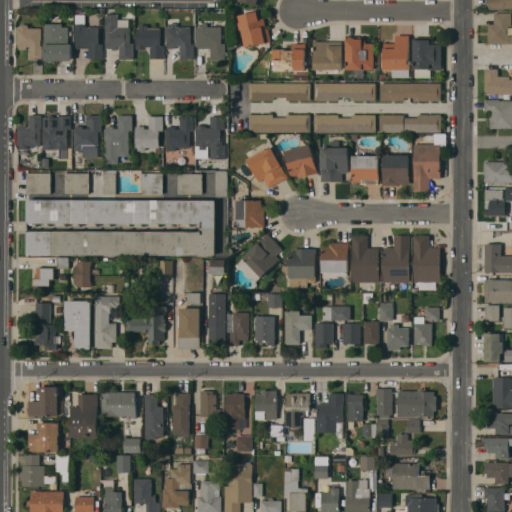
[(511,0),(511,8),(489,8),(489,0),(511,0)]
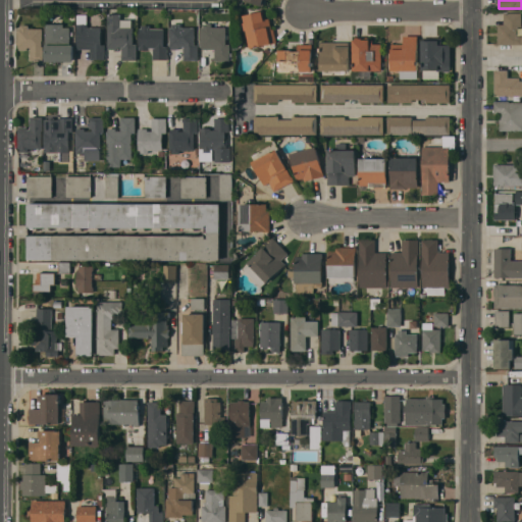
[(272,29),(274,29),(276,42),(251,47),(247,30),(246,30),(244,22),(245,21),(244,14),(261,11),(261,10),(264,10),(266,18),(270,17),(272,29)]
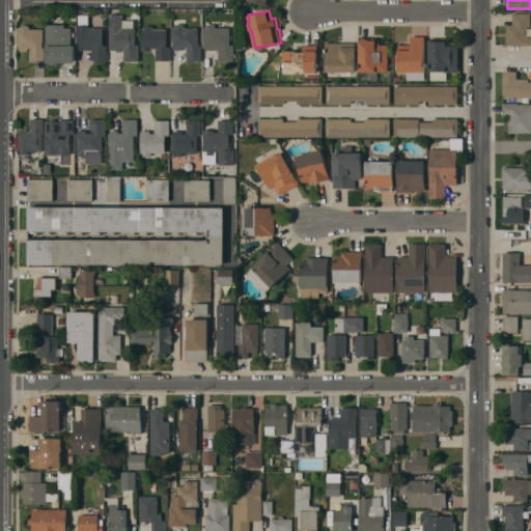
[(507,35),(506,35),(506,32),(506,24),(512,24),(512,12),(530,12),(530,26),(527,26),(527,29),(527,36),(530,36),(530,45),(507,45),(507,35)]
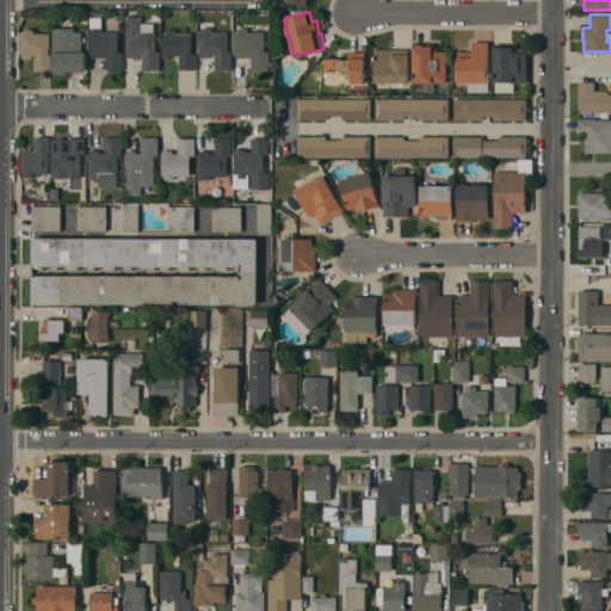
[(160,71),(142,71),(142,54),(137,54),(137,57),(128,57),(128,54),(127,54),(127,16),(141,16),(141,23),(154,23),(154,31),(156,31),(156,51),(160,51),(160,71)]
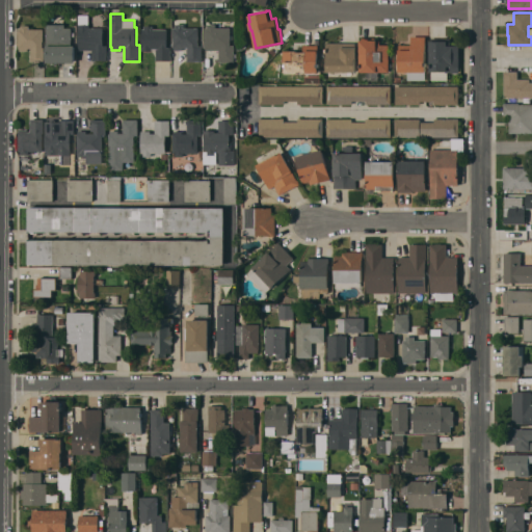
[(107,60),(92,60),(92,49),(79,49),(79,15),(88,15),(88,27),(103,28),(103,45),(107,45),(107,60)]
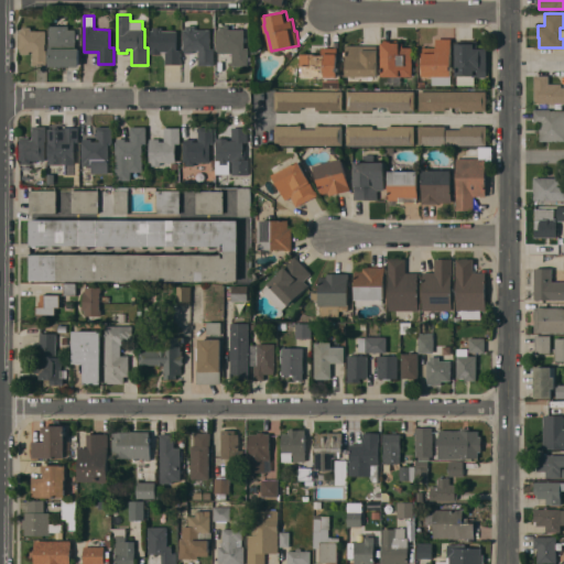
[(50,66),(50,25),(69,25),(69,29),(75,29),(75,34),(78,34),(78,38),(76,38),(76,47),(79,47),(79,66),(50,66)]
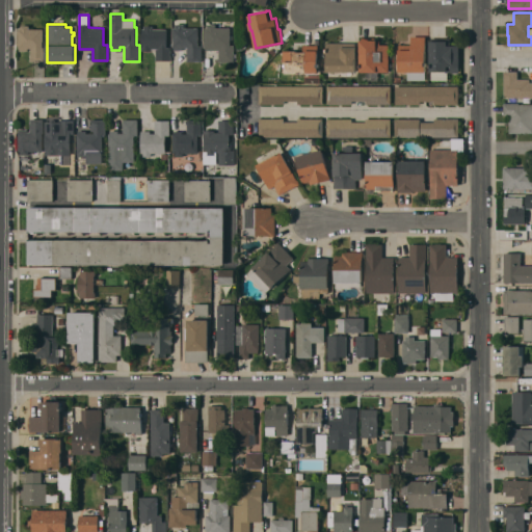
[(198,45),(202,45),(202,61),(187,61),(187,48),(183,48),(183,50),(175,50),(175,47),(173,47),(174,27),(176,27),(176,24),(184,24),(184,27),(198,28),(198,45)]
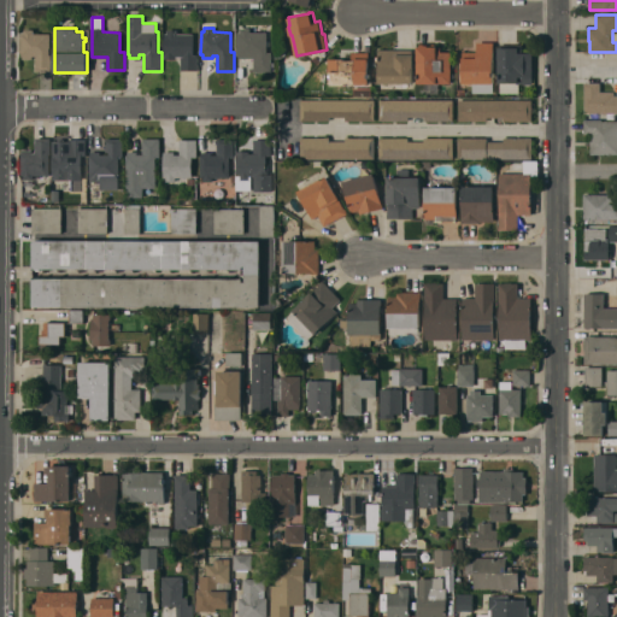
[(271,71),(254,71),(254,58),(239,58),(239,54),(238,54),(239,33),(241,33),(241,28),(251,28),(251,31),(268,33),(266,52),(271,52),(271,71)]
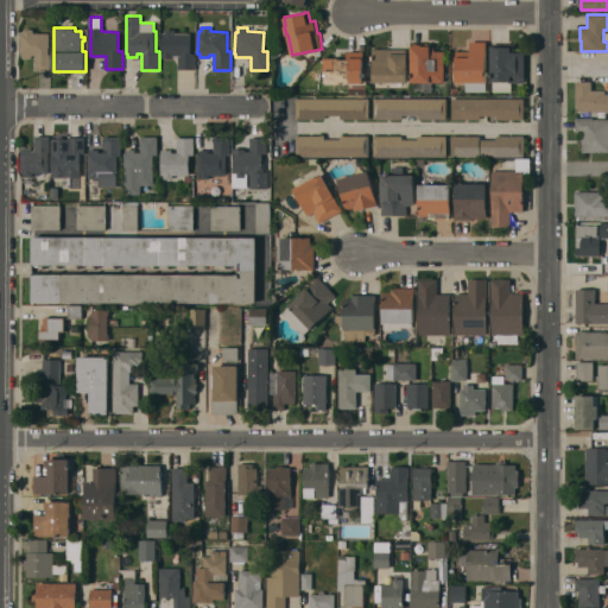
[(50,54),(51,54),(50,69),(36,69),(36,55),(32,55),(32,57),(23,57),(23,55),(21,55),(21,32),(24,32),(24,29),(33,29),(33,32),(50,32),(50,54)]
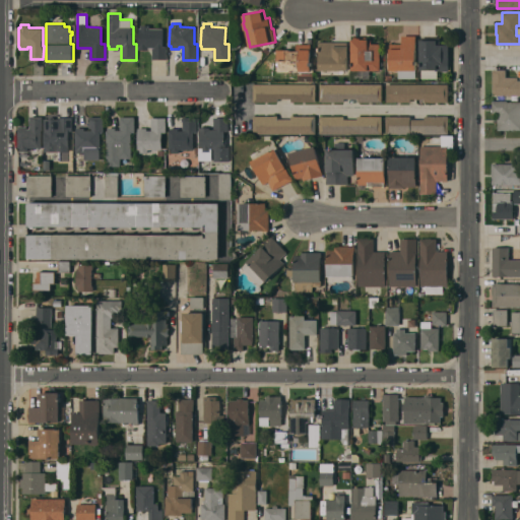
[(152,47),(148,47),(148,49),(139,49),(139,27),(141,27),(141,24),(149,24),(149,28),(163,28),(164,45),(167,45),(167,58),(152,59),(152,47)]
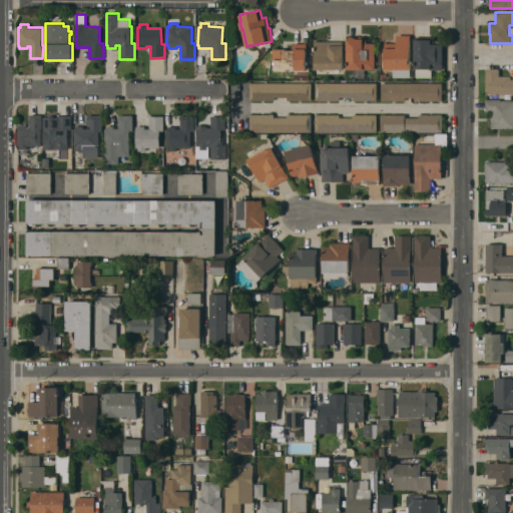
[(385,69),(385,49),(385,42),(397,42),(397,34),(411,35),(411,69),(385,69)]
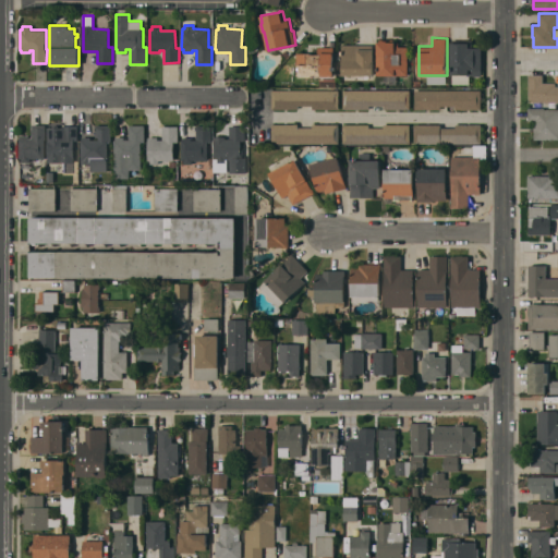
[(408,65),(410,65),(410,70),(408,70),(408,75),(396,74),(396,75),(377,75),(378,41),(380,41),(380,39),(387,40),(387,41),(399,41),(399,46),(408,46),(408,65)]
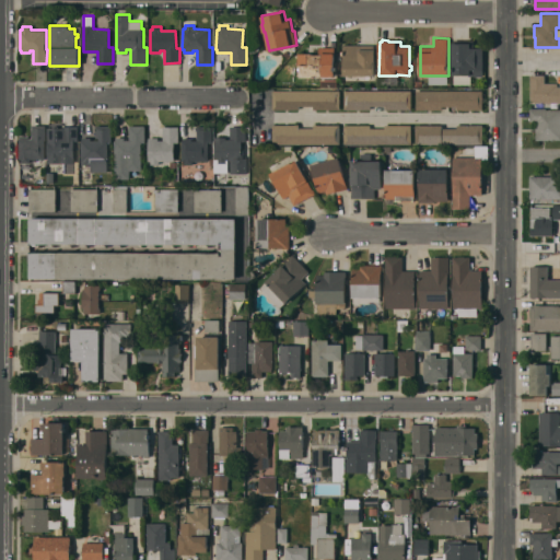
[(483,76),(470,76),(470,84),(454,83),(454,67),(453,67),(453,39),(474,41),(474,47),(483,47),(483,76)]
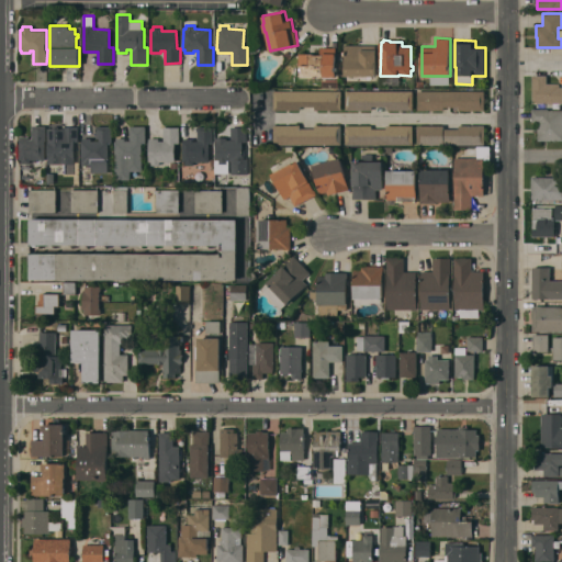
[(375,45),(375,49),(377,49),(377,63),(375,63),(375,75),(346,75),(346,66),(344,66),(344,62),(345,62),(345,45),(375,45)]
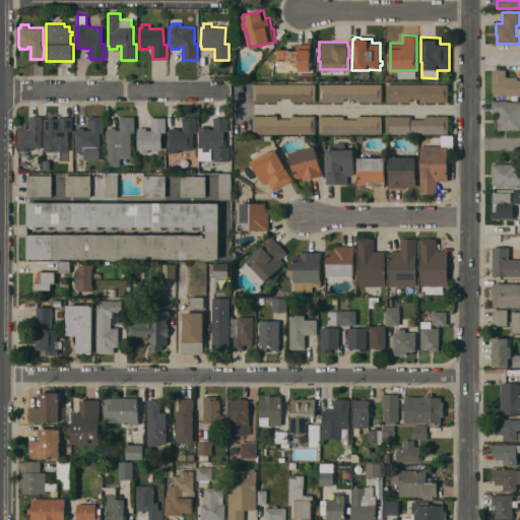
[(311,44),(311,49),(312,49),(311,70),(304,70),(300,70),(291,70),(289,71),(286,71),(285,70),(278,69),(278,61),(276,61),(276,50),(297,50),(297,43),(311,44)]
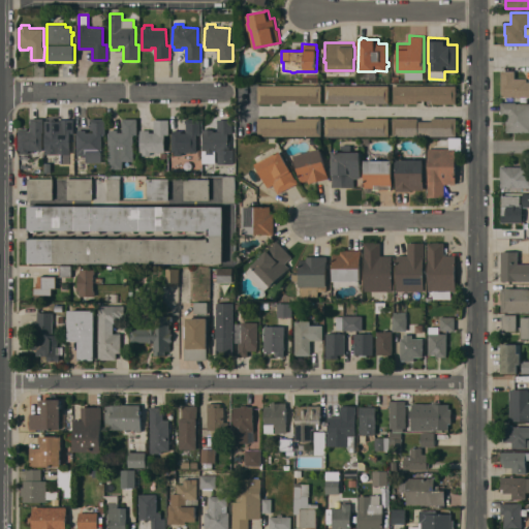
[(528,96),(501,96),(501,70),(515,70),(515,79),(527,79),(527,82),(528,82),(528,96)]
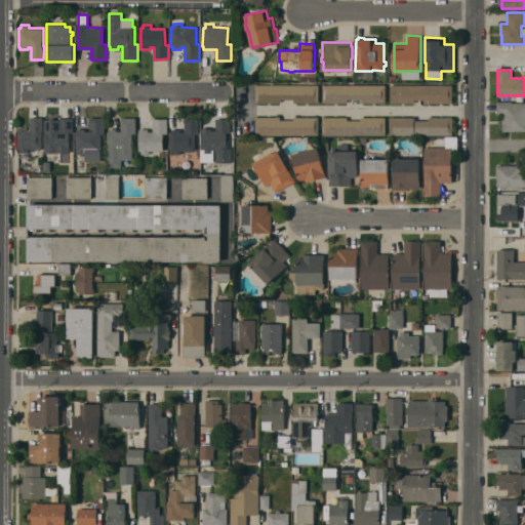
[(319,84),(319,103),(294,103),(294,99),(281,99),(281,103),(255,102),(256,84),(319,84)]
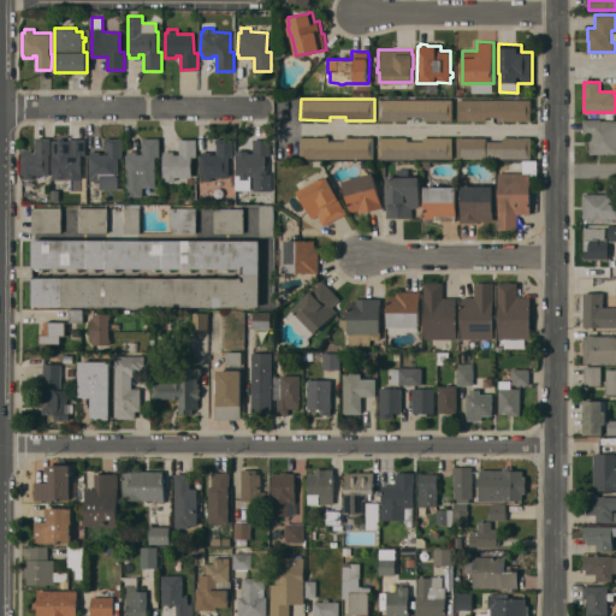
[(452,99),(452,120),(425,120),(425,117),(408,117),(408,120),(379,119),(379,99),(452,99)]
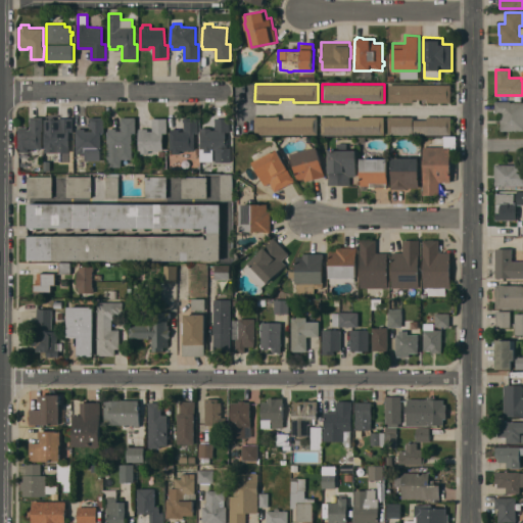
[(452,84),(450,102),(427,102),(427,99),(413,99),(413,101),(388,101),(388,84),(452,84)]
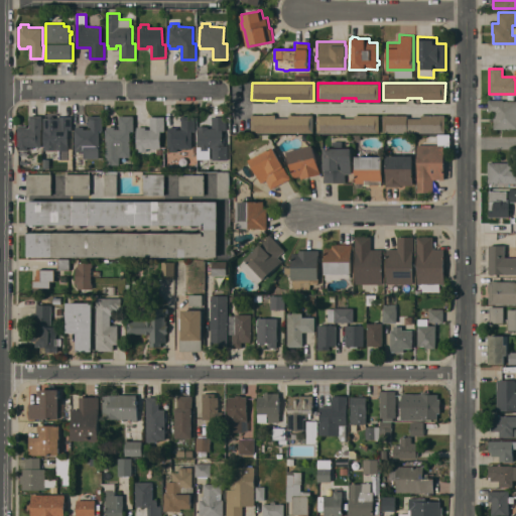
[(515,128),(494,128),(494,111),(489,111),(489,99),(503,99),(503,101),(515,101),(515,128)]
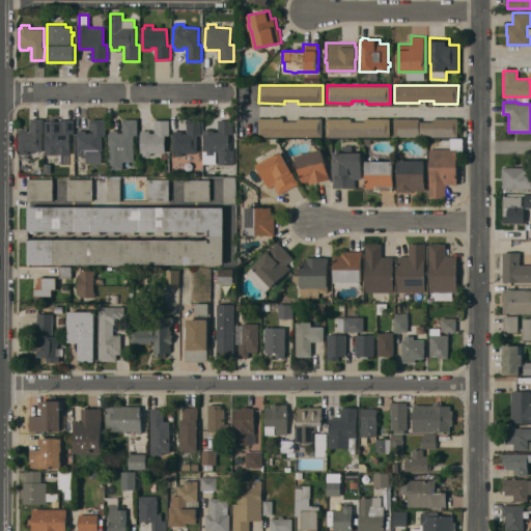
[(284,117),(284,121),(298,121),(298,117),(323,117),(323,136),(259,136),(258,117),(284,117)]
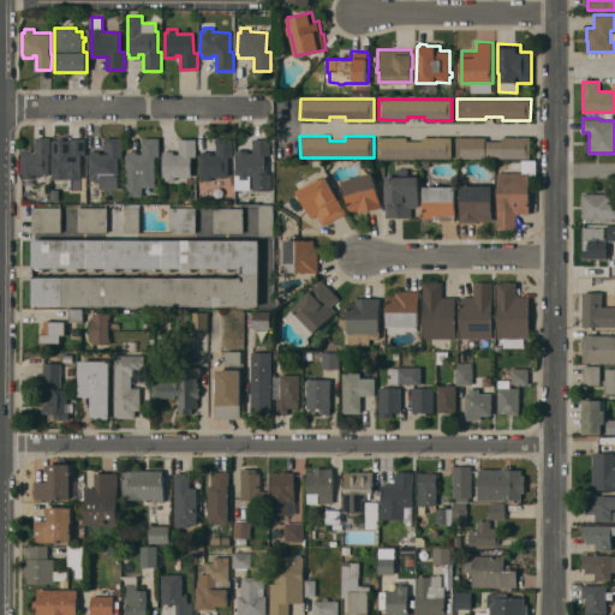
[(407,136),(407,139),(423,139),(423,137),(452,137),(452,157),(378,157),(378,136),(407,136)]
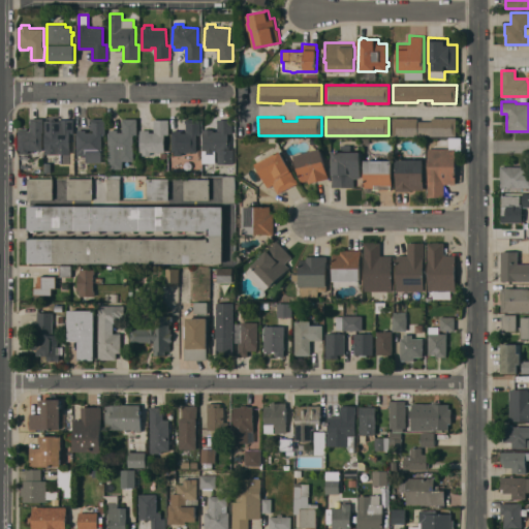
[(417,117),(417,121),(432,121),(432,118),(457,117),(457,135),(393,135),(393,117),(417,117)]
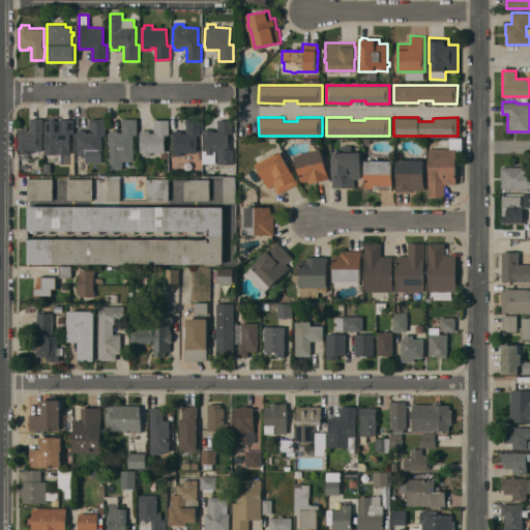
[(43,133),(42,133),(42,150),(29,150),(29,159),(20,159),(20,153),(21,153),(21,150),(19,150),(19,130),(20,130),(20,128),(28,128),(28,130),(31,130),(31,118),(43,118),(43,133)]
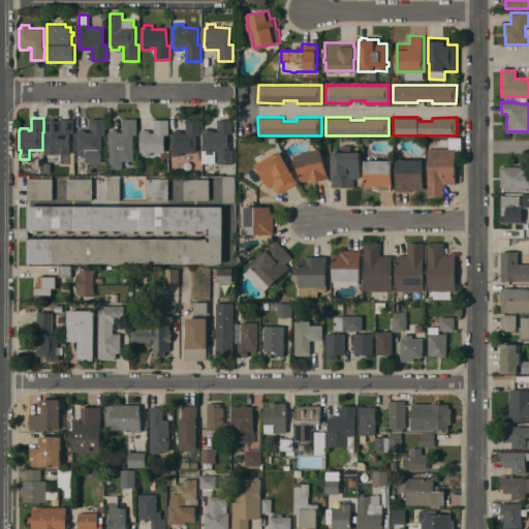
[(78,132),(78,129),(86,129),(86,132),(91,132),(91,118),(105,118),(105,133),(102,133),(102,162),(87,162),(87,155),(78,155),(78,132)]
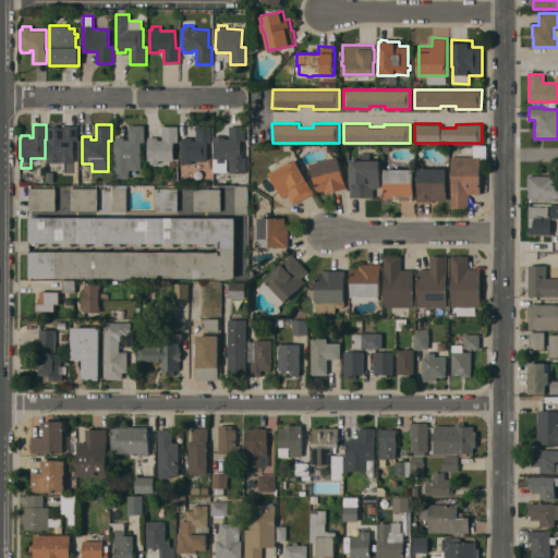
[(114,140),(116,140),(116,136),(124,136),(124,140),(130,140),(130,124),(145,124),(145,142),(141,142),(142,169),(130,169),(130,178),(114,178),(114,140)]
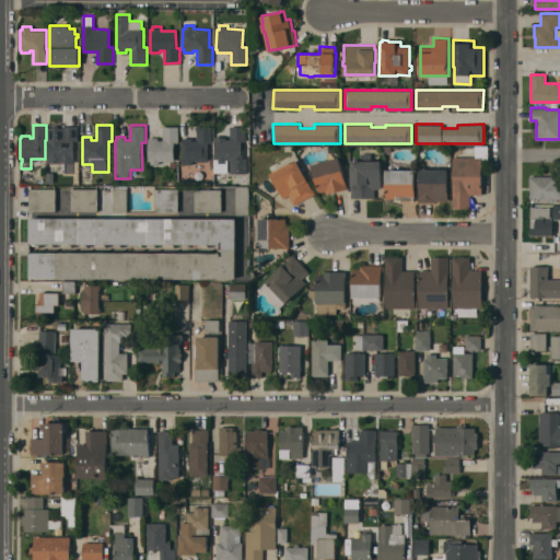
[(48,127),(63,127),(63,126),(79,126),(78,140),(74,140),(74,163),(48,163),(48,127)]
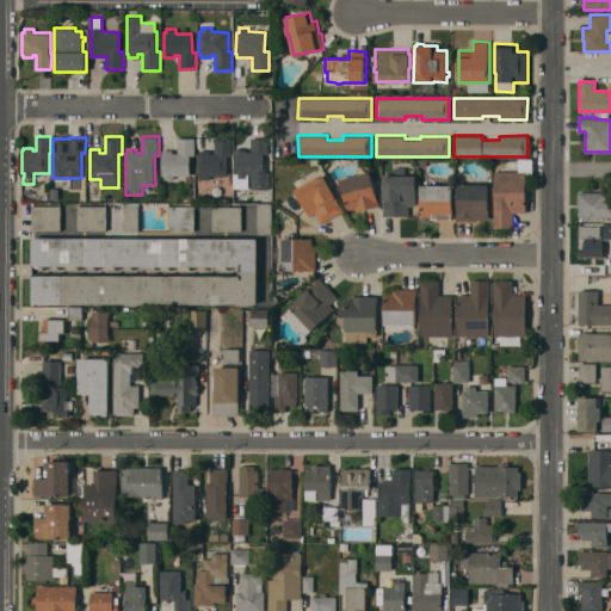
[(174,176),(174,179),(165,179),(165,176),(162,176),(162,149),(173,149),(173,153),(178,153),(178,137),(195,137),(195,155),(191,155),(191,176),(174,176)]
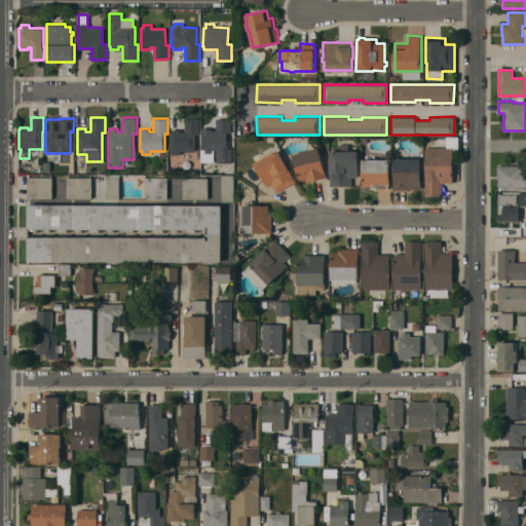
[(199,134),(196,134),(196,151),(182,151),(182,154),(174,154),(174,151),(171,151),(172,132),(173,129),(180,129),(180,132),(185,132),(185,118),(199,118),(199,134)]
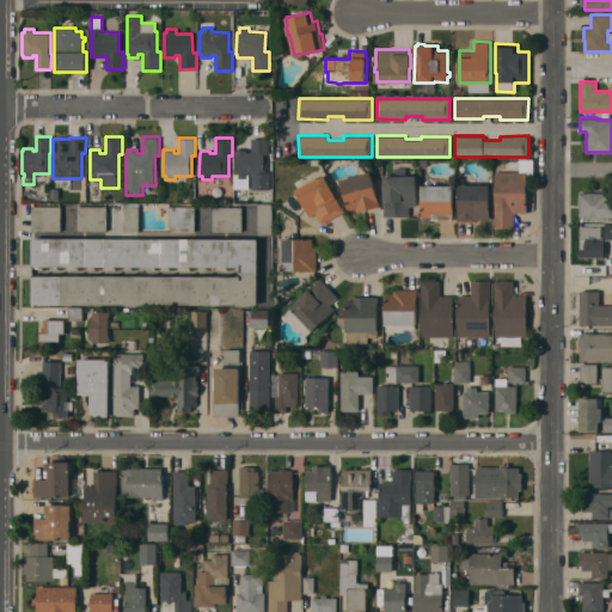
[(252,189),(252,173),(248,173),(248,178),(239,178),(239,175),(236,175),(236,150),(248,150),(248,152),(251,152),(251,138),(269,138),(269,154),(265,154),(265,163),(267,163),(267,172),(270,172),(270,189),(252,189)]
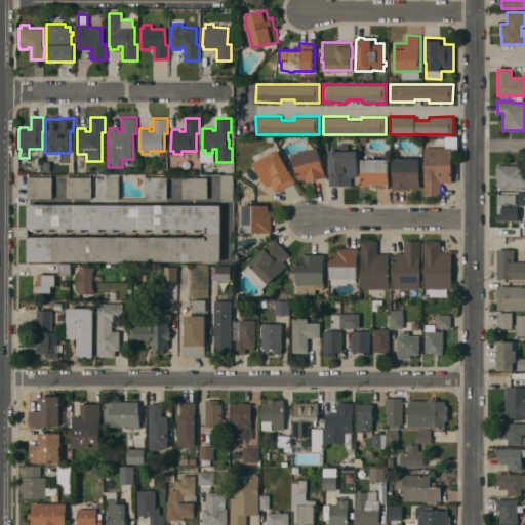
[(319,147),(325,171),(326,176),(307,182),(306,178),(299,180),(292,154),(319,147)]
